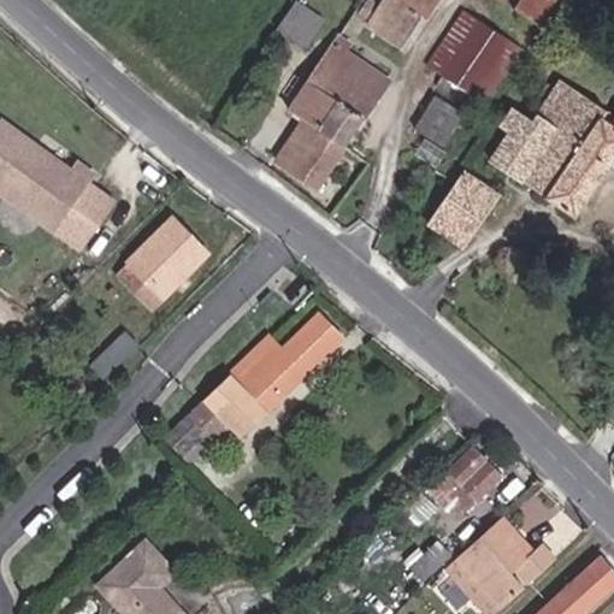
[(293,0),(273,30),(303,48),(324,22),(293,0)]
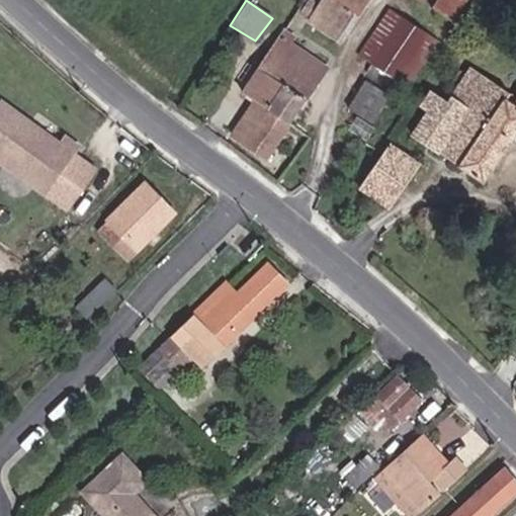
[(358,16),(368,0),(322,0),(310,19),(336,38),(353,13),(358,16)]
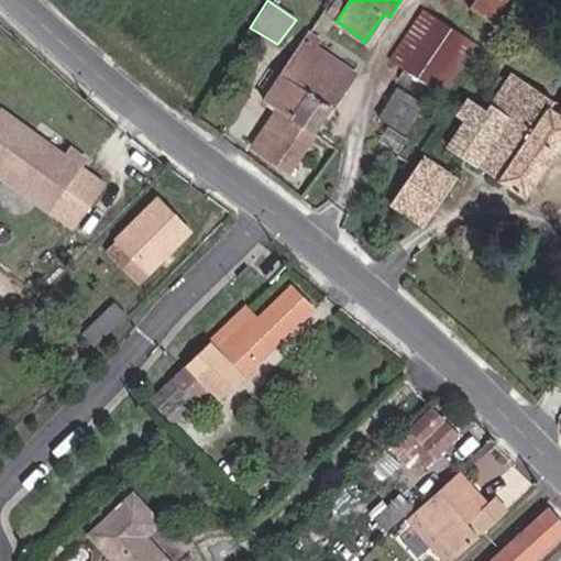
[(507,0),(473,0),(475,1),(470,9),(492,24),(507,0)]
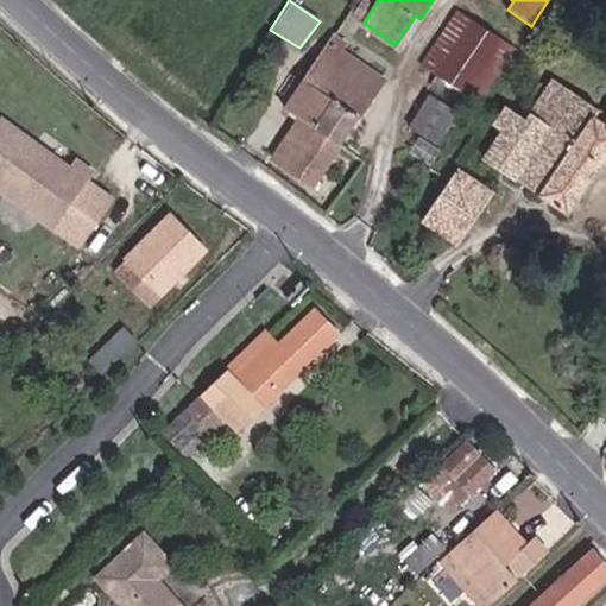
[(478,105),(516,49),(455,11),(421,64),(478,105)]
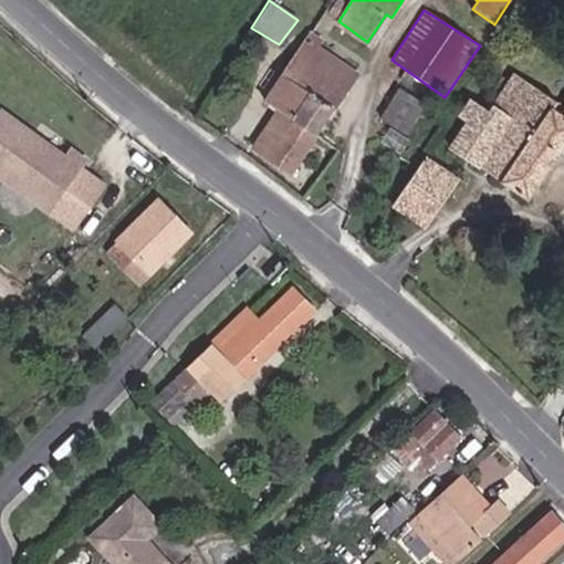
[(305,40),(282,74),(296,84),(312,94),(299,112),(293,118),(316,136),(355,75),(305,40)]
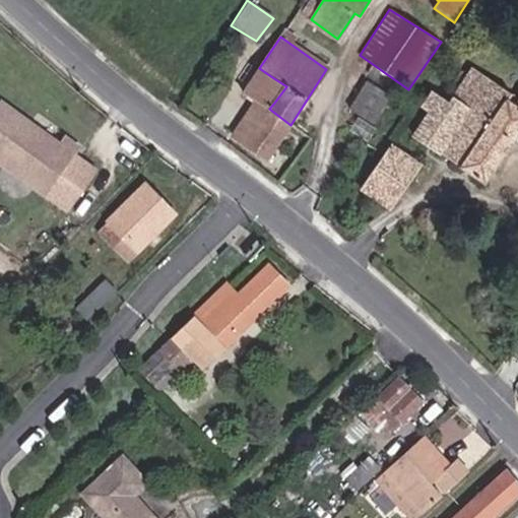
[(266,158),(284,132),(263,117),(269,109),(274,103),(261,92),(272,77),(259,68),(241,94),(252,103),(231,135),(266,158)]
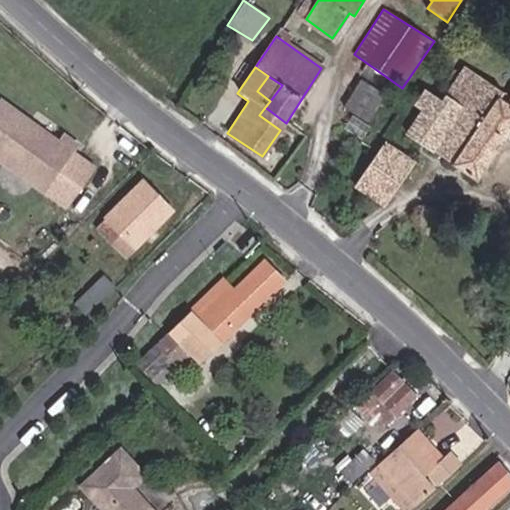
[(422,109),(405,135),(477,182),(509,132),(509,105),(509,107),(498,99),(502,94),(463,68),(442,101),(425,90),(415,105),(422,109)]
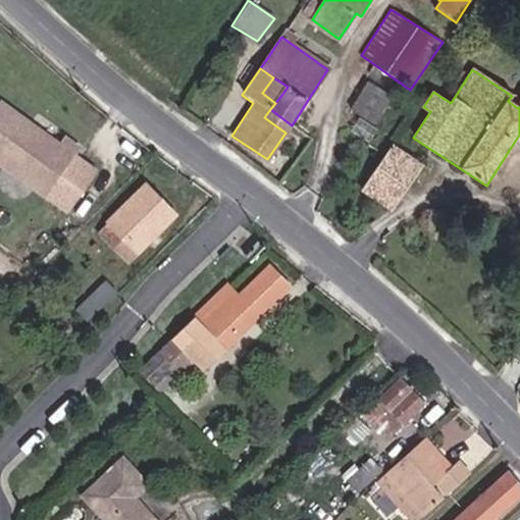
[(262,93),(275,103),(288,87),(273,78),(262,93)]
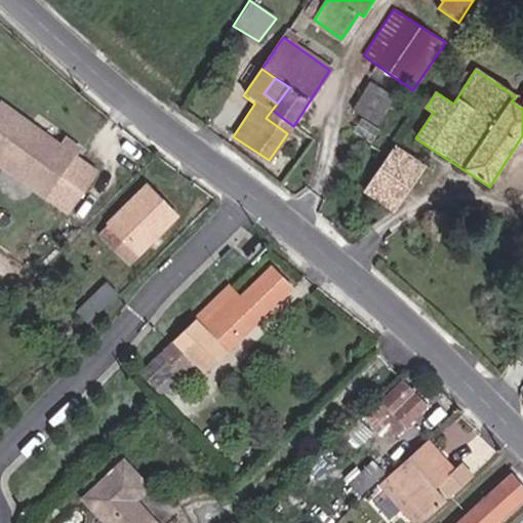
[(374,124),(391,98),(369,84),(353,108),(374,124)]
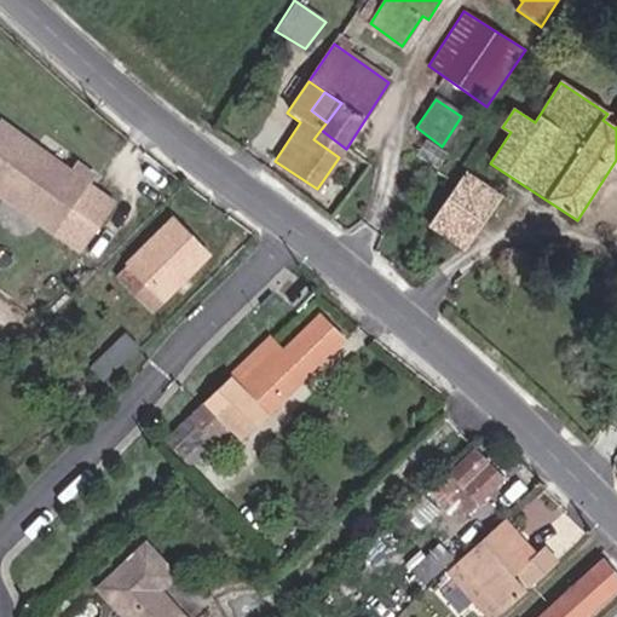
[(38,150),(0,125),(0,190),(56,229),(92,176),(74,163),(65,176),(35,155),(38,150)]
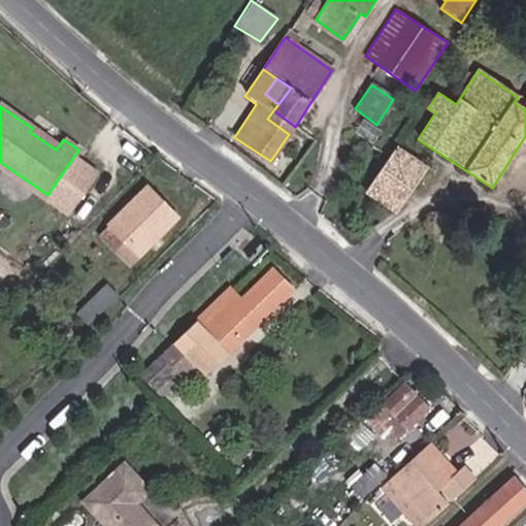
[(289,134),(295,127),(273,110),(267,119),(289,134)]
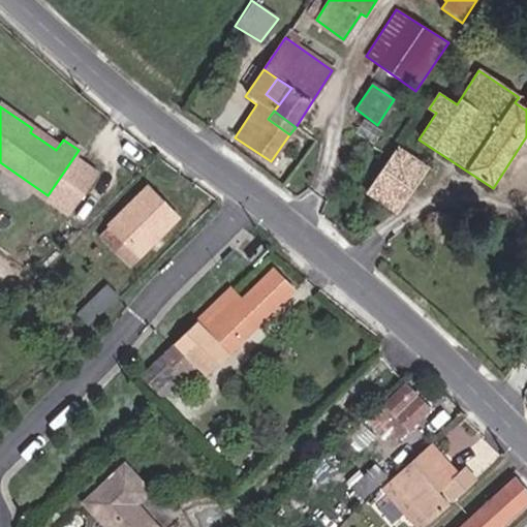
[(396,215),(429,165),(398,145),(365,193),(396,215)]
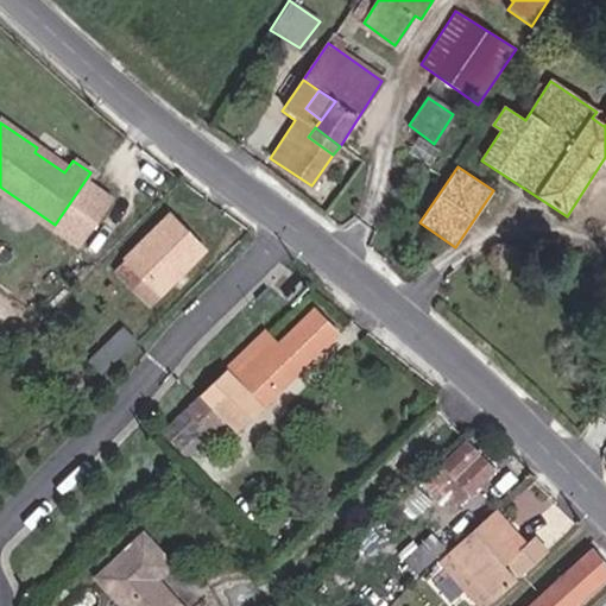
[(147,305),(206,250),(170,214),(113,271),(147,305)]
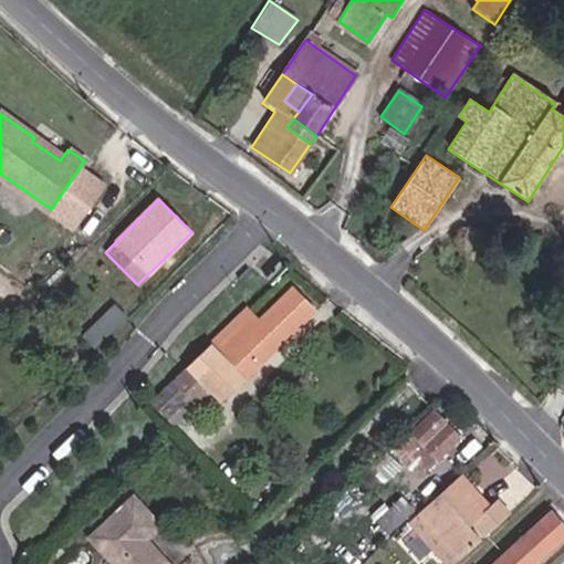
[(327,298),(293,265),(150,401),(171,425),(209,390),(219,403),(327,298)]
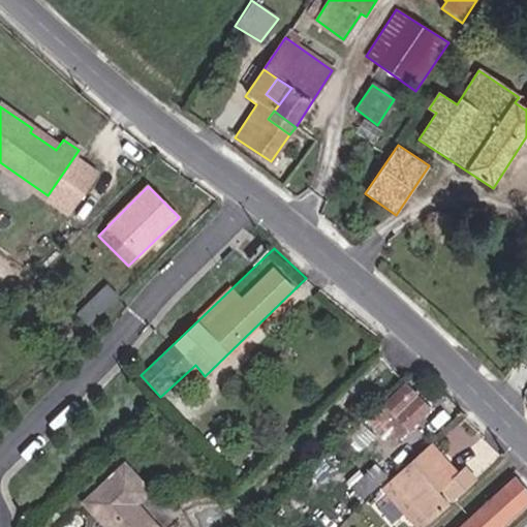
[(72,338),(115,296),(106,285),(62,328),(72,338)]
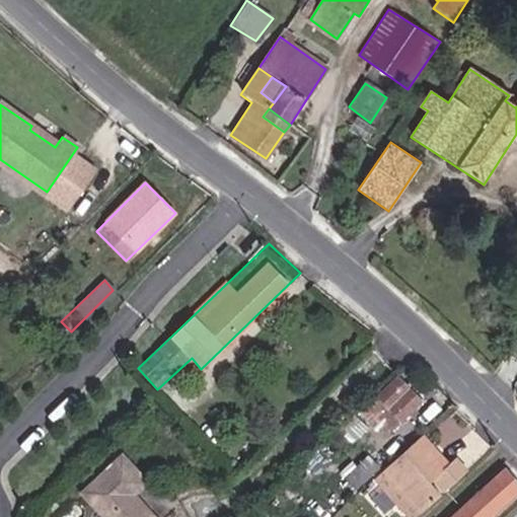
[(396,378),(359,415),(383,437),(419,402),(396,378)]
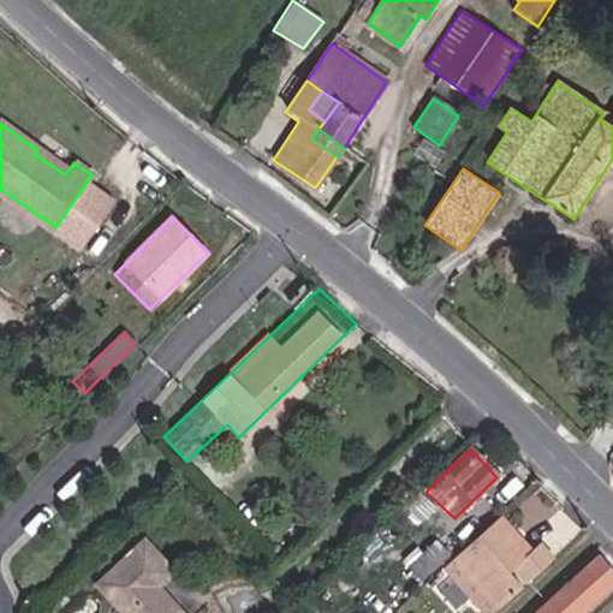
[(511,518),(530,537),(554,513),(535,494),(511,518)]
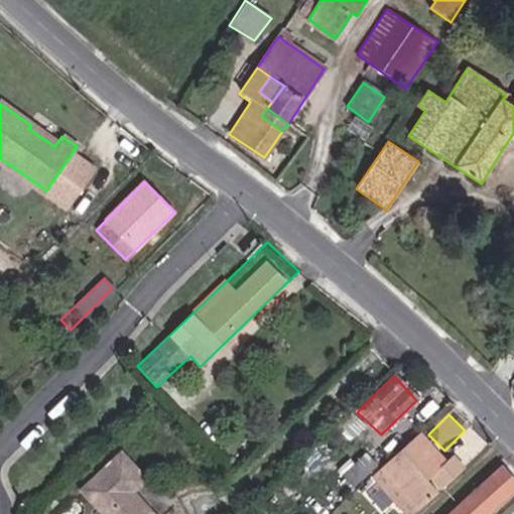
[(442,464),(415,434),(380,468),(417,509),(435,494),(424,481),(428,477),(440,490),(462,471),(450,458),(442,464)]
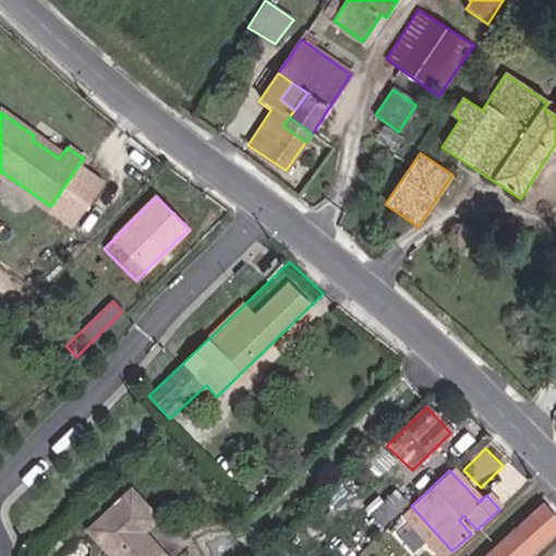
[(381,528),(406,504),(394,491),(367,514),(381,528)]
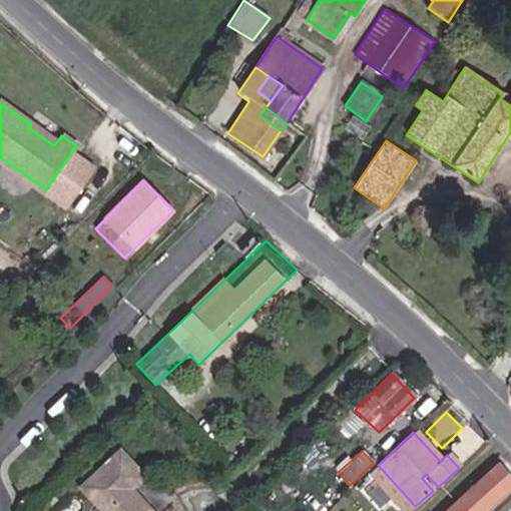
[(141,477),(118,452),(79,488),(100,510),(149,510),(129,489),(141,477)]
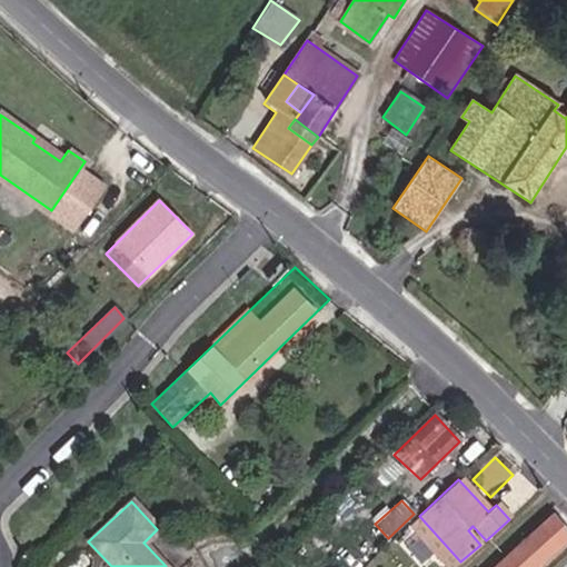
[(534,566),(566,538),(566,531),(553,515),(496,566),(534,566)]
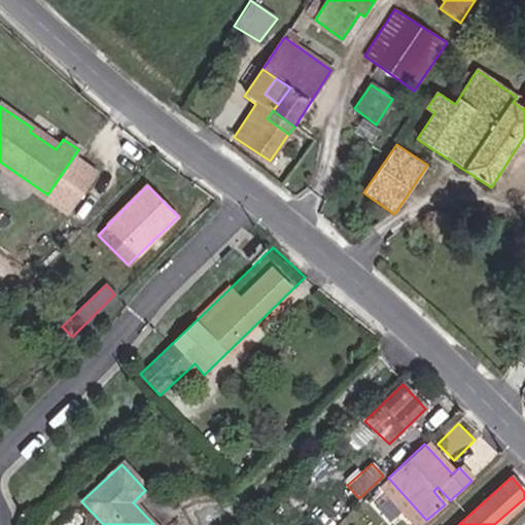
[(388,478),(378,487),(414,524),(421,524),(426,520),(388,478)]
